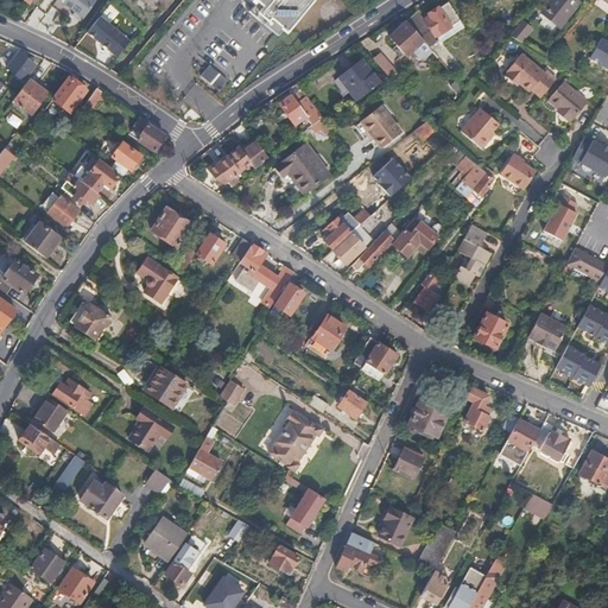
[(96,1),(94,0),(57,0),(58,0),(75,12),(73,14),(76,17),(78,19),(80,17),(83,18),(96,1)]
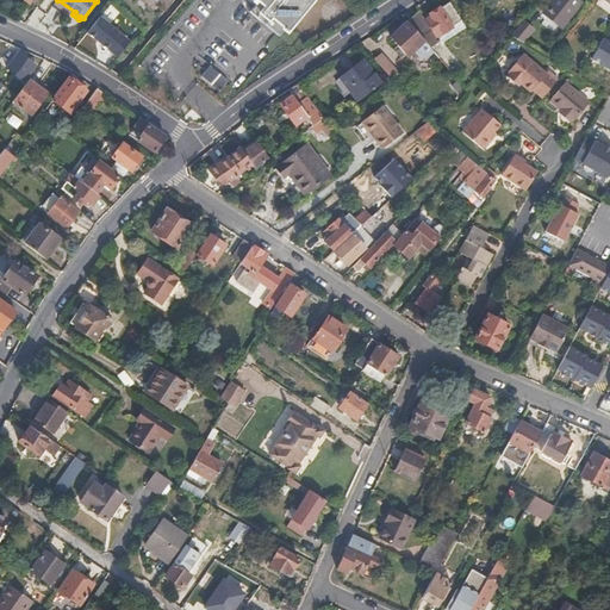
[(242,0),(253,8),(250,11),(260,20),(280,36),(284,30),(287,33),(315,0),(242,0)]
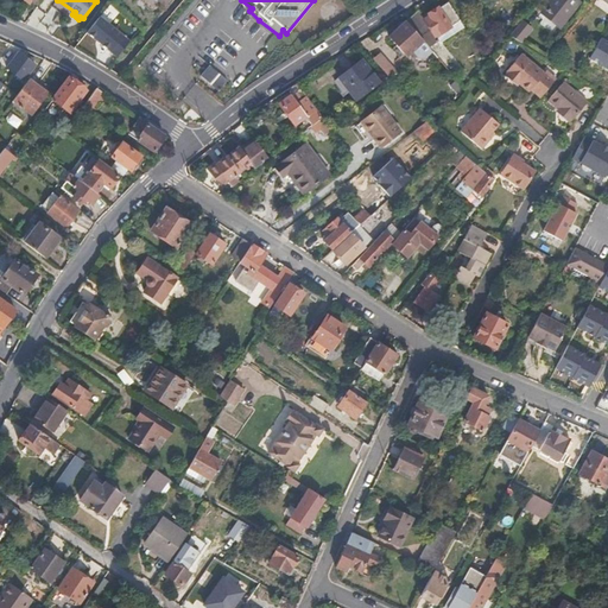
[(553,33),(580,2),(577,0),(551,0),(556,4),(555,6),(557,8),(542,27),(546,31),(548,29),(553,33)]
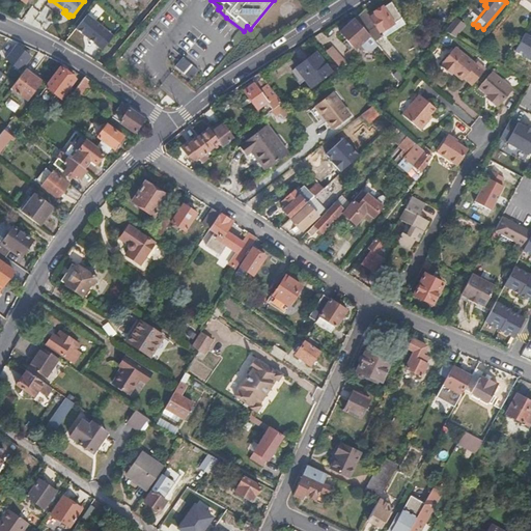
[(375,40),(384,35),(385,37),(407,23),(392,2),(385,7),(384,6),(376,11),(376,12),(376,14),(371,17),(366,8),(355,18),(375,40)]
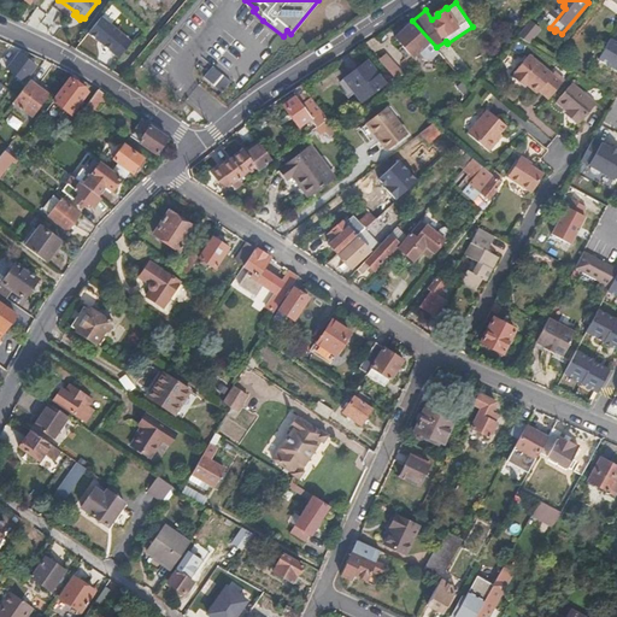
[(110,51),(119,58),(133,40),(100,15),(87,33),(110,51)]
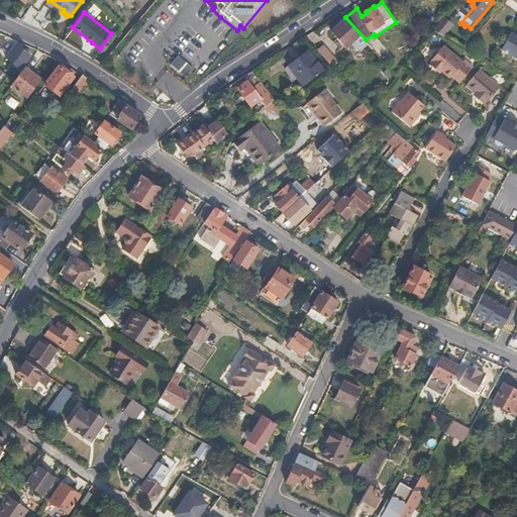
[(444,16),(433,28),(442,36),(453,24),(444,16)]
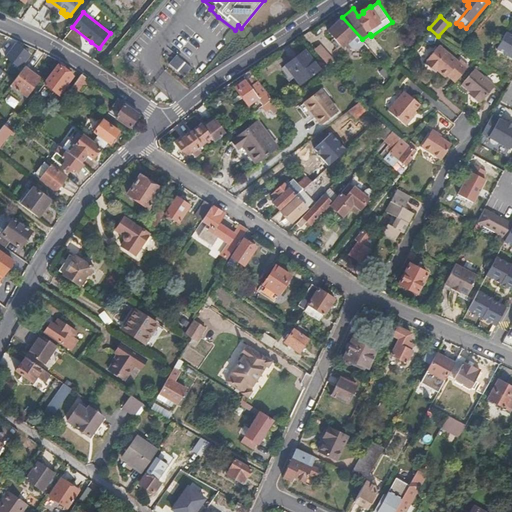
[(362,39),(342,17),(328,30),(343,46),(348,42),(352,47),(358,48),(365,42),(362,39)]
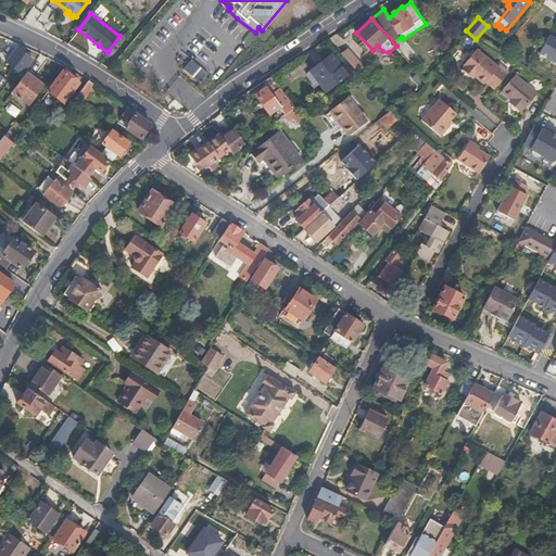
[(474,77),(475,75),(483,81),(485,80),(493,87),(507,70),(498,62),(496,64),(476,48),(462,64),(463,65),(462,67),(474,77)]
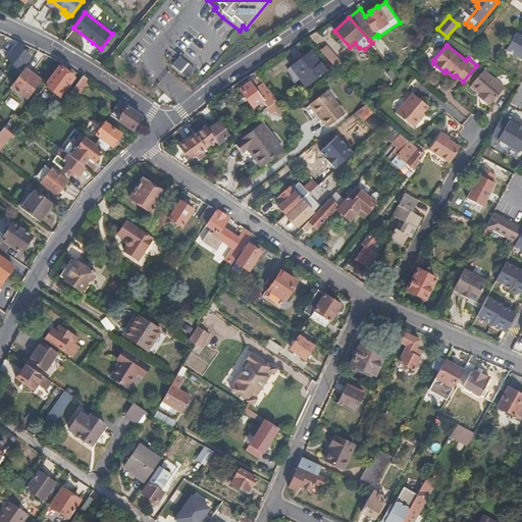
[(20,70),(31,56),(23,51),(15,46),(5,59),(20,70)]
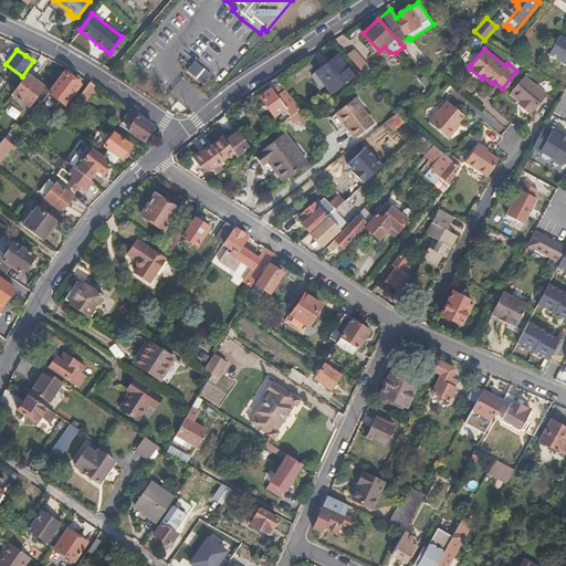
[(364,66),(350,51),(345,55),(349,61),(355,66),(359,71),(364,66)]
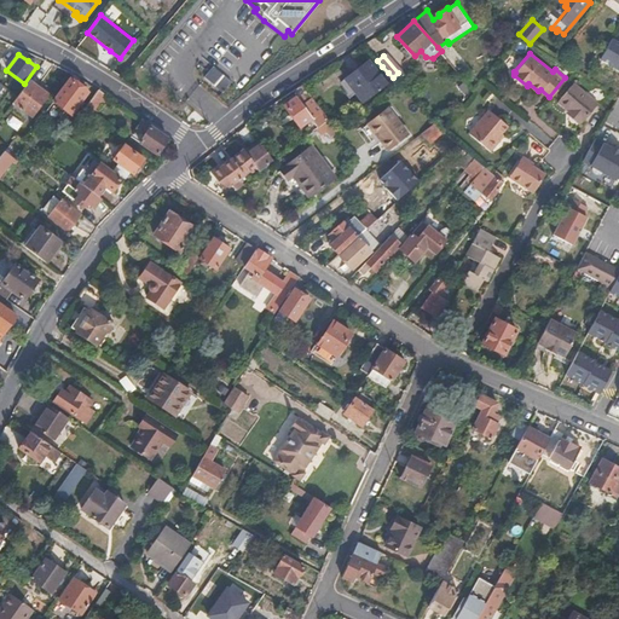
[(386,82),(369,61),(345,79),(362,100),(386,82)]
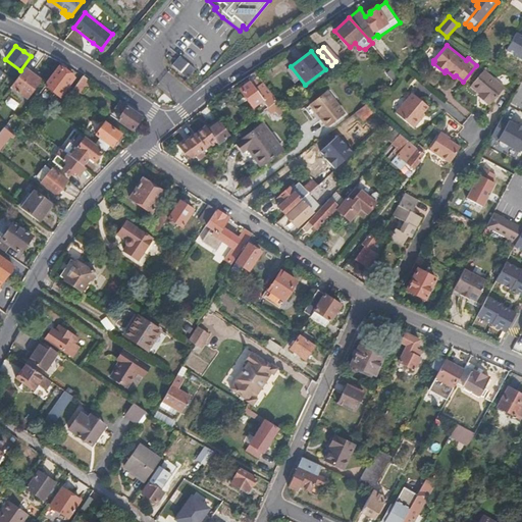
[(179,57),(171,67),(188,81),(196,70),(179,57)]
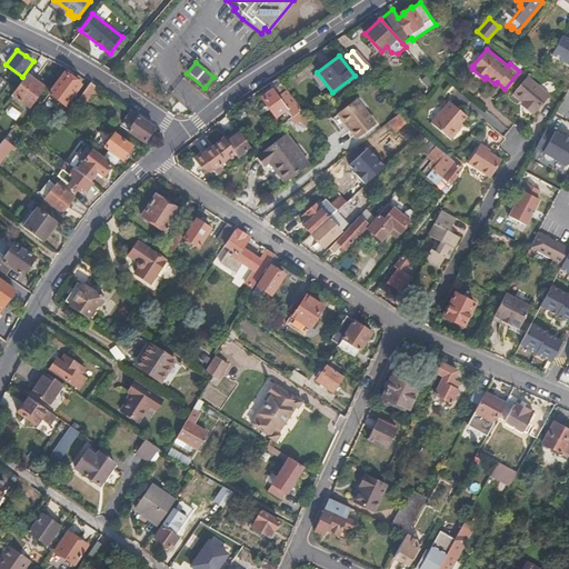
[(67,106),(81,86),(63,73),(48,93),(67,106)]
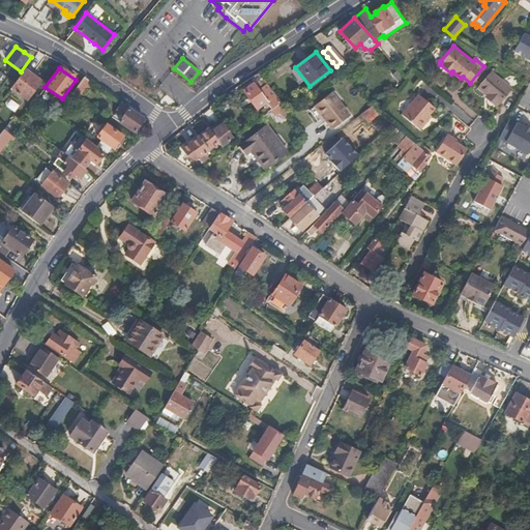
[(483,95),(488,98),(495,105),(497,102),(498,102),(511,87),(492,69),(477,87),(484,93),(483,95)]
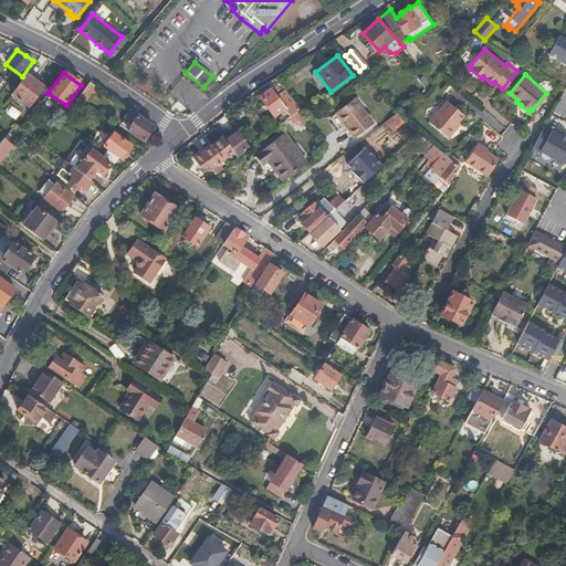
[(31,107),(44,87),(27,75),(13,94),(31,107)]
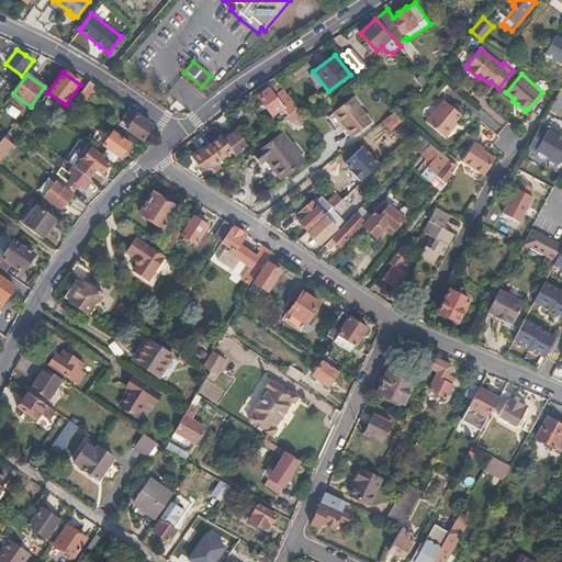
[(299,108),(277,77),(276,76),(269,80),(274,89),(274,90),(273,91),(272,91),(269,88),(258,96),(272,115),(283,107),(289,115),(299,108)]
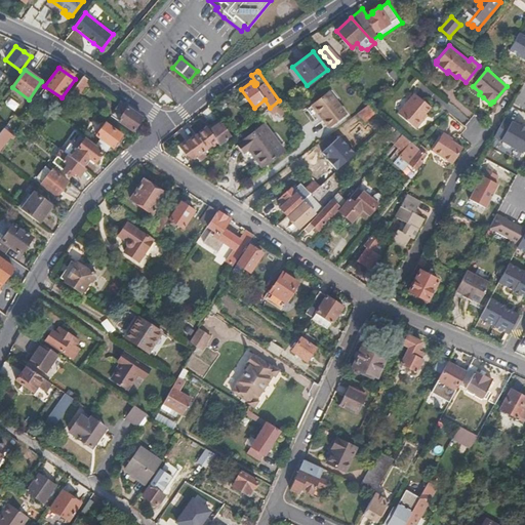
[(79,101),(91,82),(87,80),(82,76),(70,94),(79,101)]
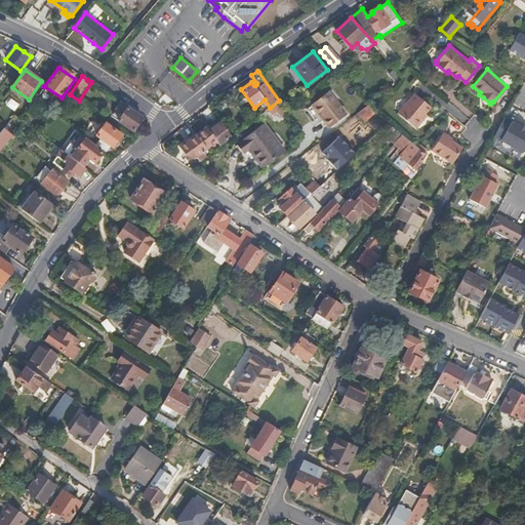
[(347,114),(344,109),(329,92),(314,105),(314,106),(326,122),(330,126),(347,114)]
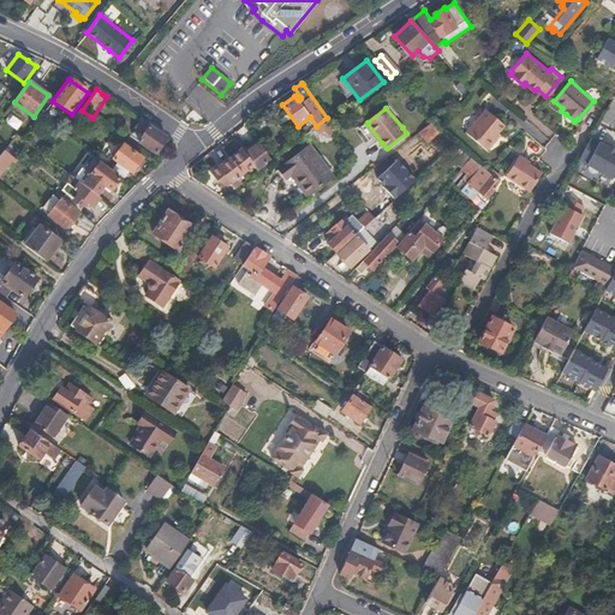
[(489,150),(502,135),(500,132),(506,125),(487,108),(466,132),(489,150)]
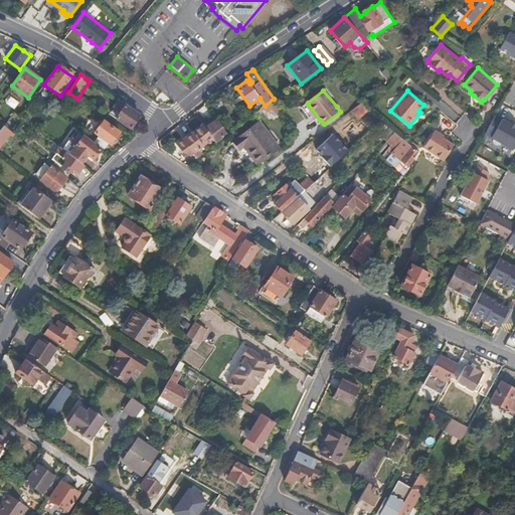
[(9,95),(4,101),(14,109),(19,103),(9,95)]
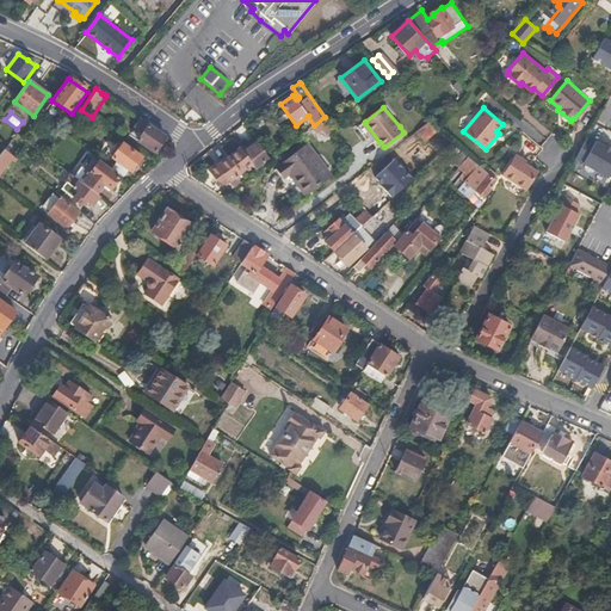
[(164,140),(166,136),(141,119),(136,127),(143,131),(137,140),(155,152),(164,140)]
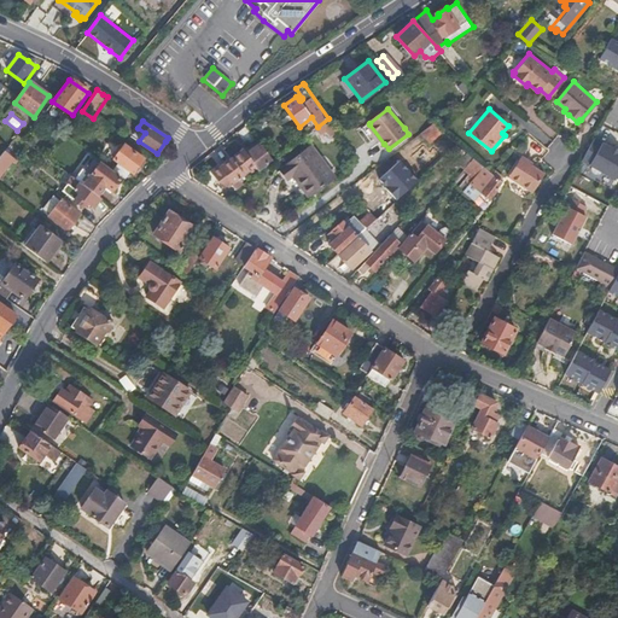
[(433,141),(445,130),(436,122),(424,132),(433,141)]
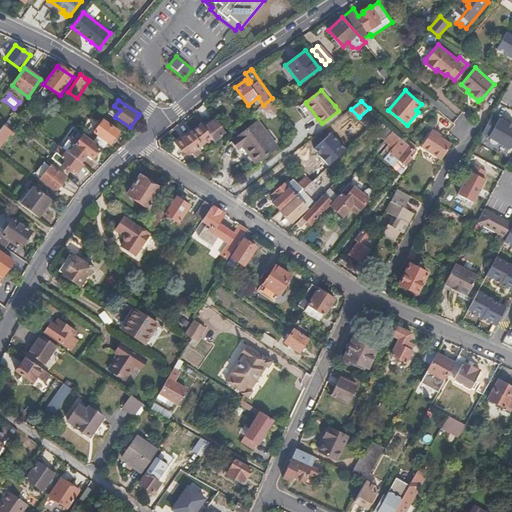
[(495,116),(491,114),(481,134),(490,138),(490,139),(489,140),(489,141),(489,142),(490,142),(490,143),(490,144),(491,144),(492,145),(493,145),(494,146),(495,146),(496,145),(497,145),(498,145),(498,144),(499,143),(509,148),(511,143),(511,123),(504,120),(504,121),(495,116)]
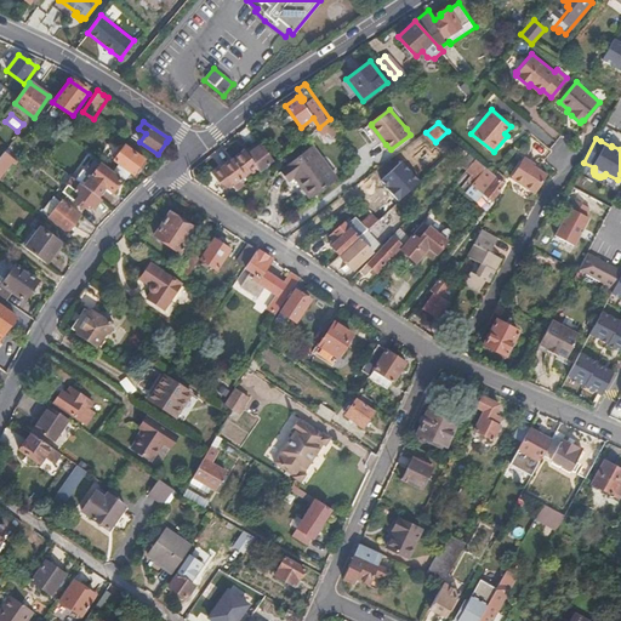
[(275,161),(261,143),(246,154),(243,151),(232,159),(245,175),(251,170),(252,171),(255,170),(255,169),(254,169),(260,164),(265,170),(275,161)]
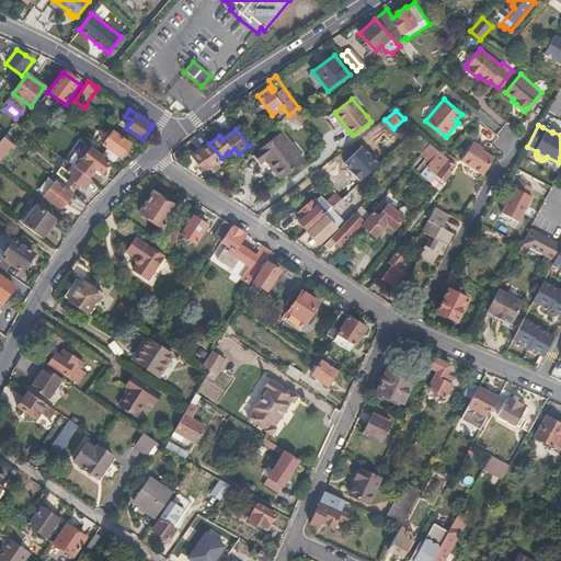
[(305,159),(299,151),(283,132),(255,153),(262,162),(266,158),(282,178),(305,159)]
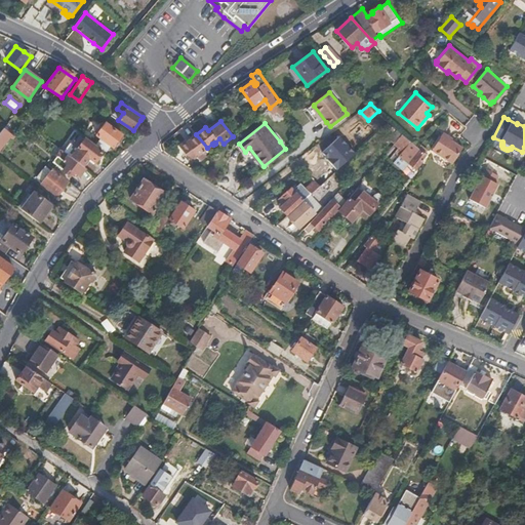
[(114,148),(122,135),(106,124),(96,135),(99,137),(94,144),(108,153),(112,147),(114,148)]
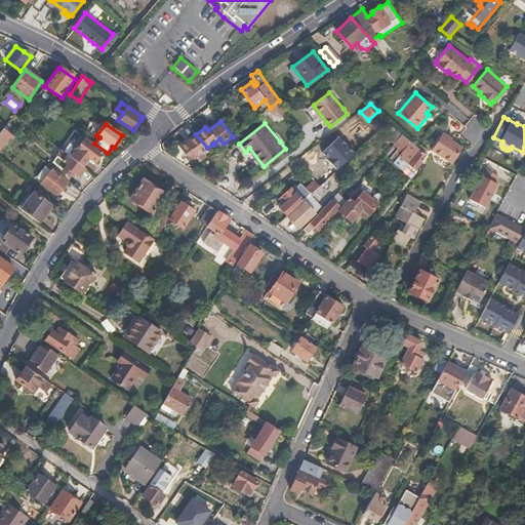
[(0,151),(12,135),(4,128),(0,133),(0,151)]
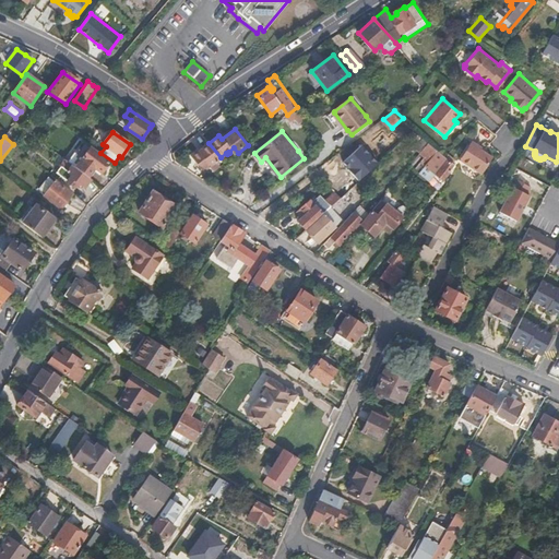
[(488,150),(483,146),(473,141),(461,161),(482,174),(492,156),(487,153),(488,150)]
